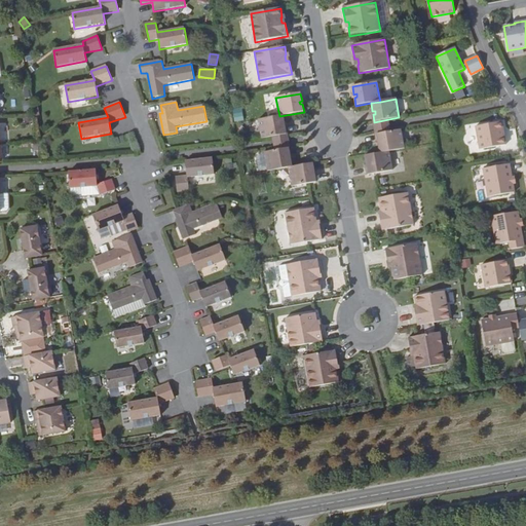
[(241,109),(232,109),(234,122),(243,121),(241,109)]
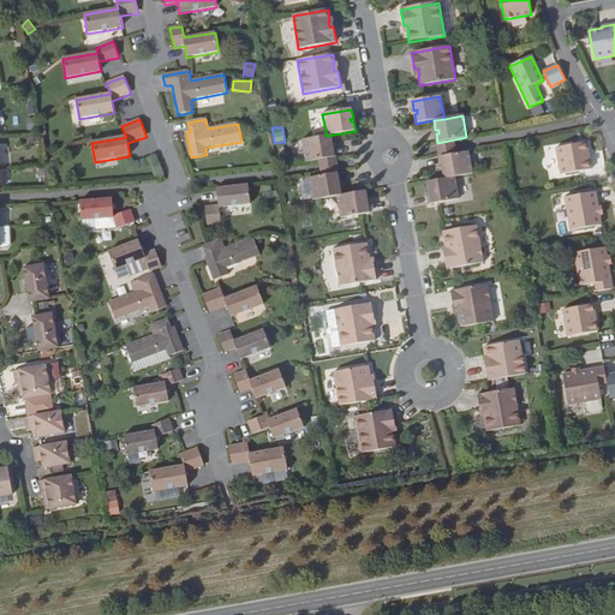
[(333,144),(330,136),(303,141),(306,162),(335,157),(333,148),(330,149),(329,145),(333,144)]
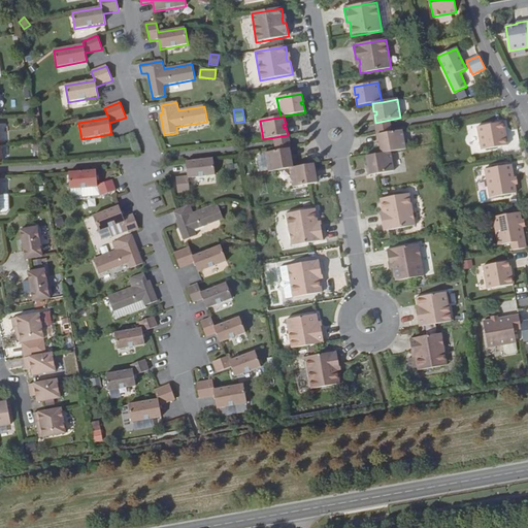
[(503,123),(477,127),(482,151),(507,145),(506,138),(504,138),(503,131),(505,130),(503,123)]
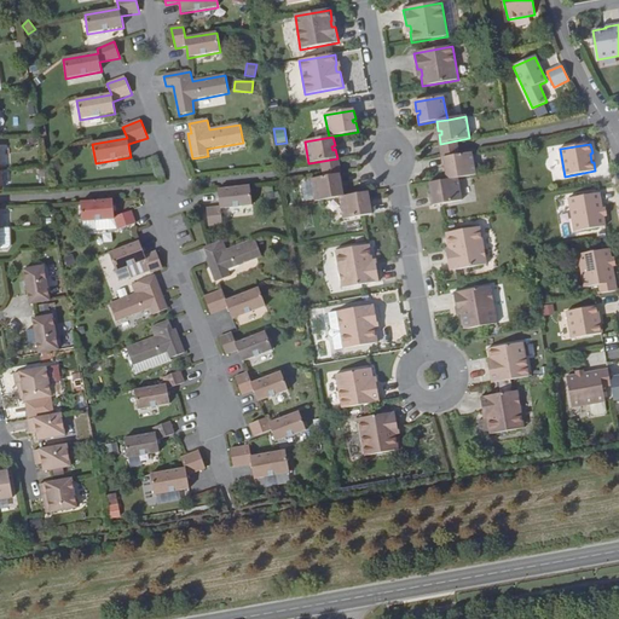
[(445,171),(447,180),(458,179),(475,175),(472,152),(443,158),(445,167),(447,167),(449,171),(445,171)]
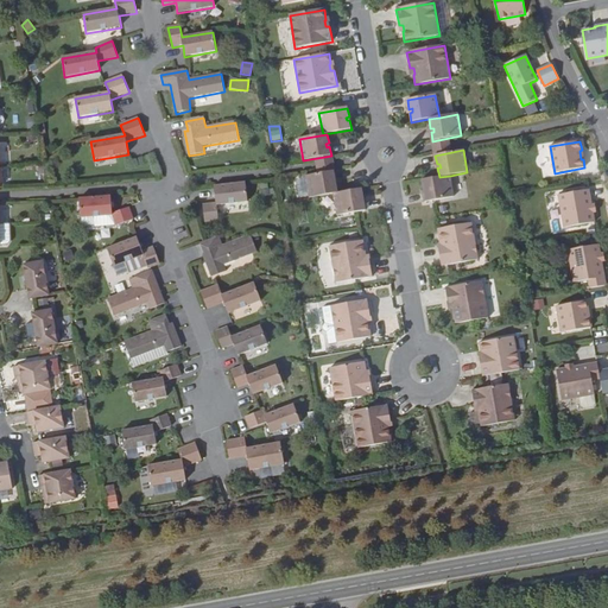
[(335,181),(334,171),(305,177),(309,198),(334,194),(337,194),(336,184),(333,184),(333,181),(335,181)]
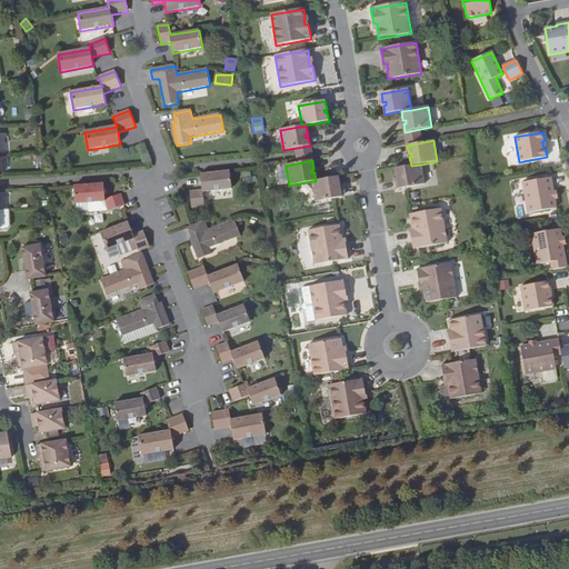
[(421,165),(395,169),(396,178),(399,177),(399,180),(397,180),(398,189),(425,185),(421,165)]
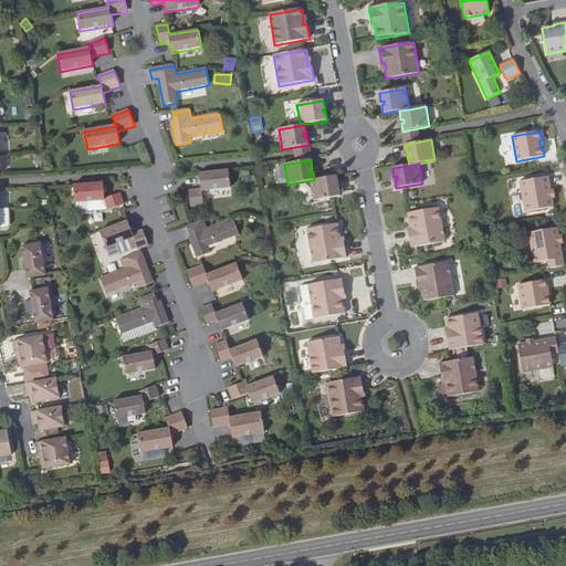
[(435,185),(433,169),(423,169),(423,185),(435,185)]
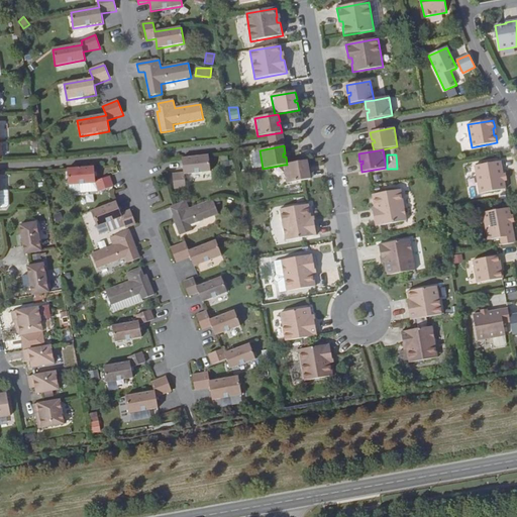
[(211,172),(209,156),(182,159),(184,174),(173,175),(174,189),(181,189),(186,188),(185,176),(211,172)]
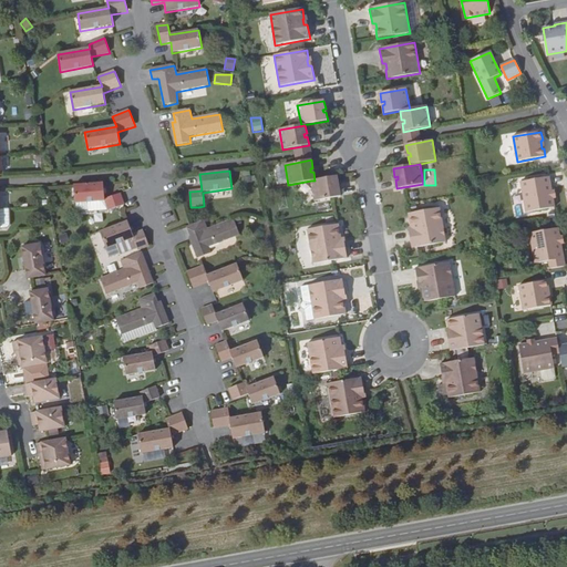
[(315,181),(311,181),(315,202),(341,197),(339,188),(337,188),(336,186),(339,185),(338,176),(315,181)]
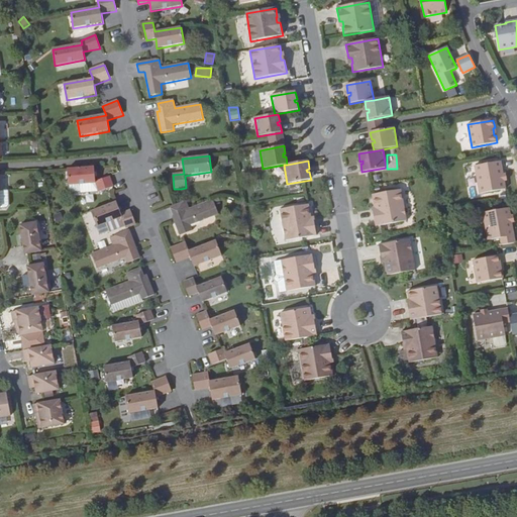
[(506,189),(501,164),(474,168),(478,194),(506,189)]
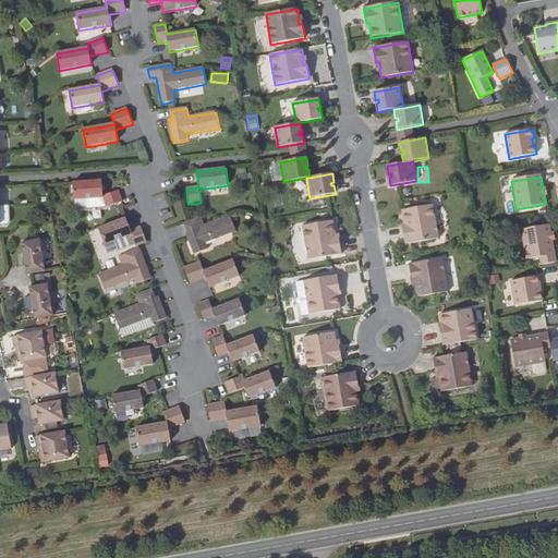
[(102,196),(101,180),(73,183),(74,201),(104,198),(107,208),(122,203),(119,191),(102,196)]
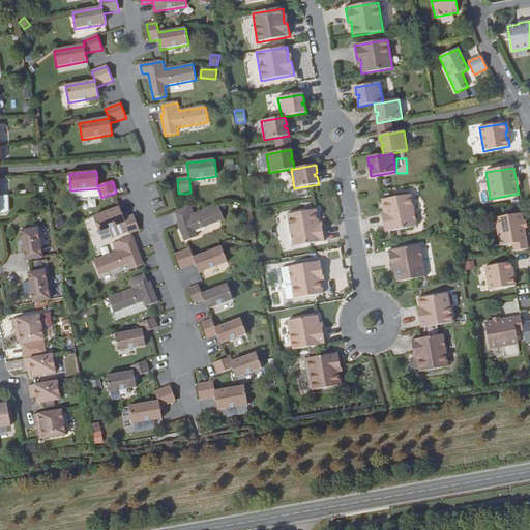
[(382,218),(385,232),(416,227),(411,195),(381,200),(384,215),(386,214),(387,217),(382,218)]
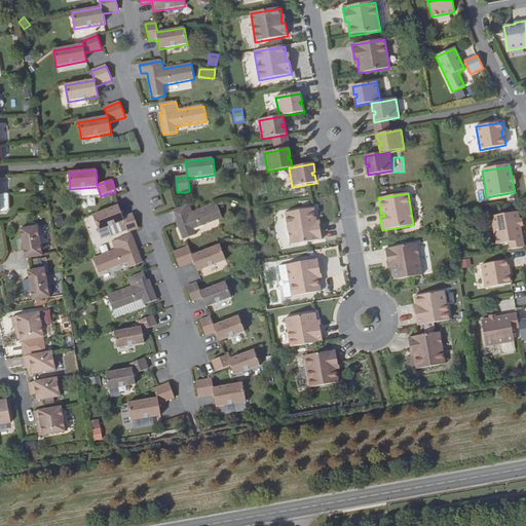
[(223,219),(216,203),(192,213),(189,204),(174,211),(177,219),(175,220),(183,240),(195,235),(193,230),(223,219)]
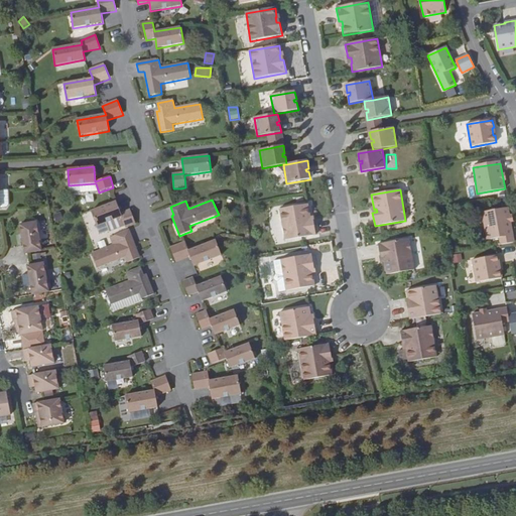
[(121,218),(126,231),(137,227),(130,210),(121,213),(116,202),(91,212),(97,227),(121,218)]
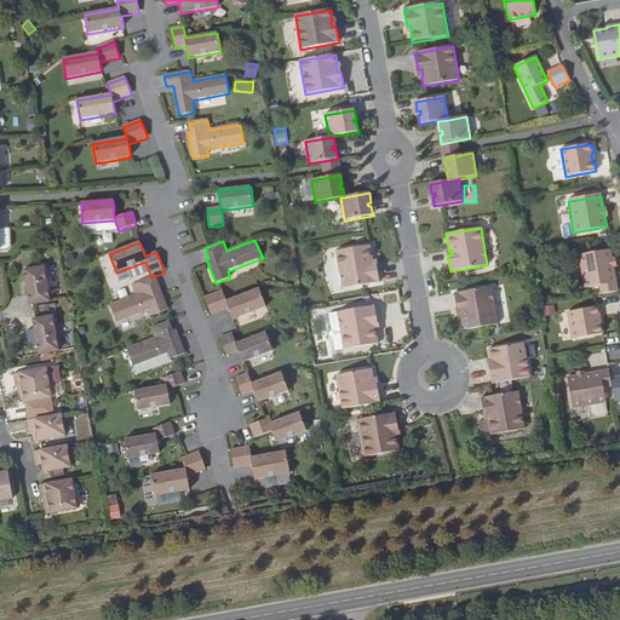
[(373,263),(371,246),(336,252),(343,290),(379,282),(377,267),(372,267),(371,264),(373,263)]
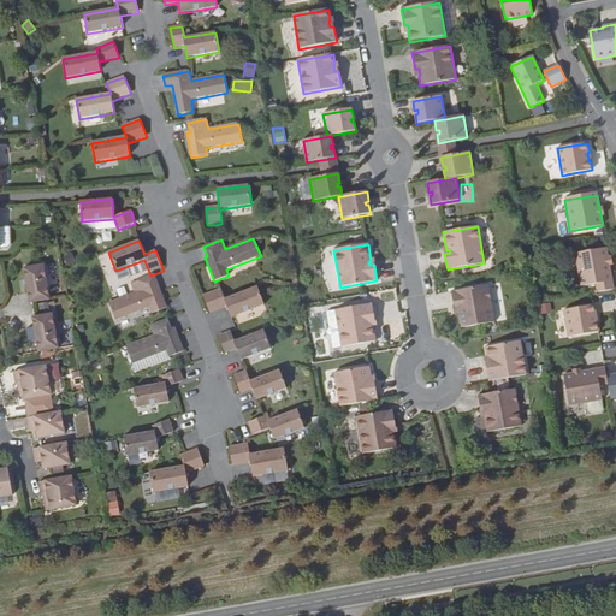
[(606,249),(575,254),(581,288),(596,285),(598,294),(614,290),(606,249)]
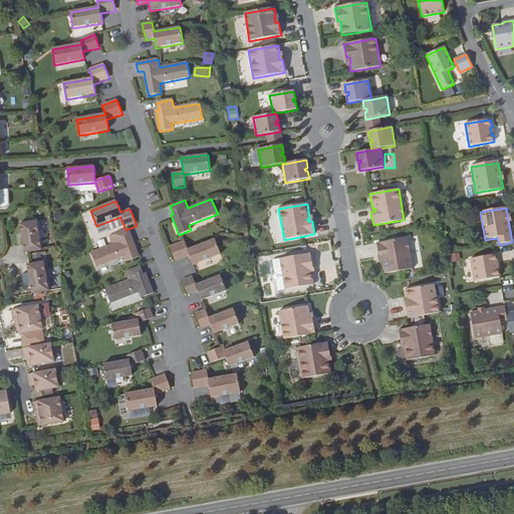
[(53,214),(55,221),(63,219),(61,212),(53,214)]
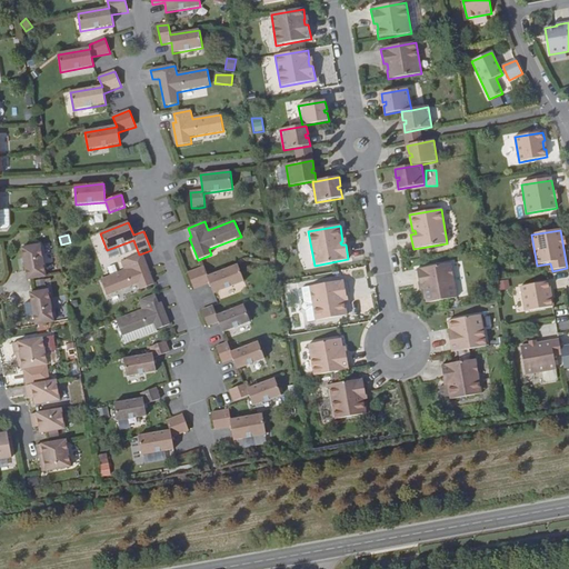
[(47,277),(40,246),(22,248),(28,280),(47,277)]
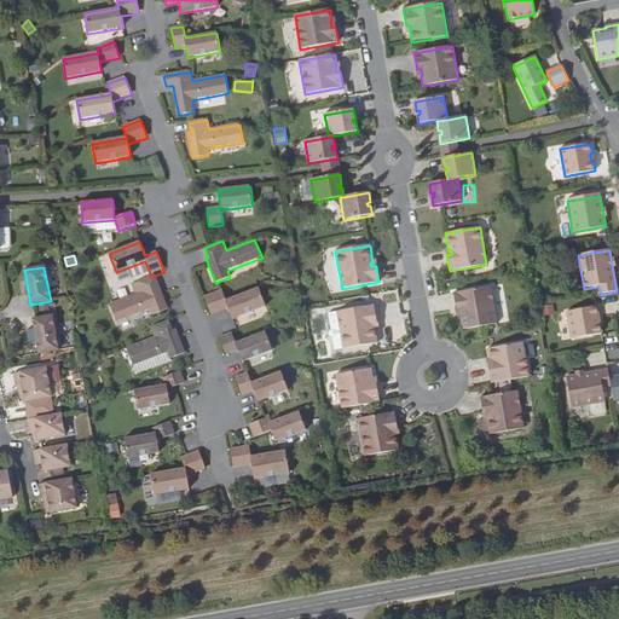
[(154,316),(168,310),(161,293),(155,277),(151,277),(132,285),(136,294),(109,305),(116,322),(151,308),(154,316)]
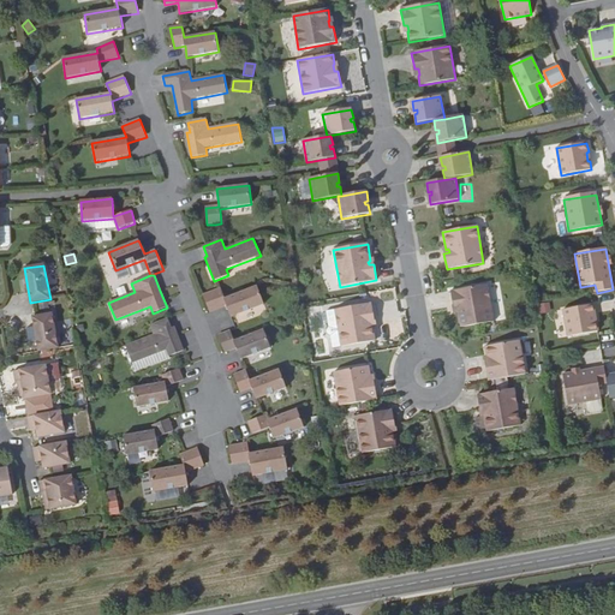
[(457,310),(460,328),(494,322),(488,285),(451,292),(454,308),(459,306),(459,310),(457,310)]
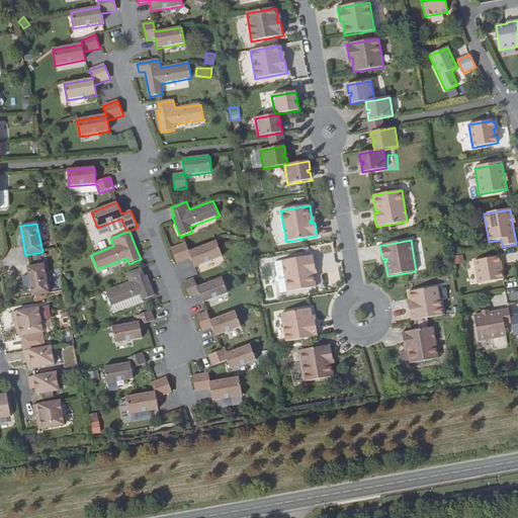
[(223,257),(217,242),(189,252),(186,243),(171,249),(176,263),(191,259),(194,267),(223,257)]
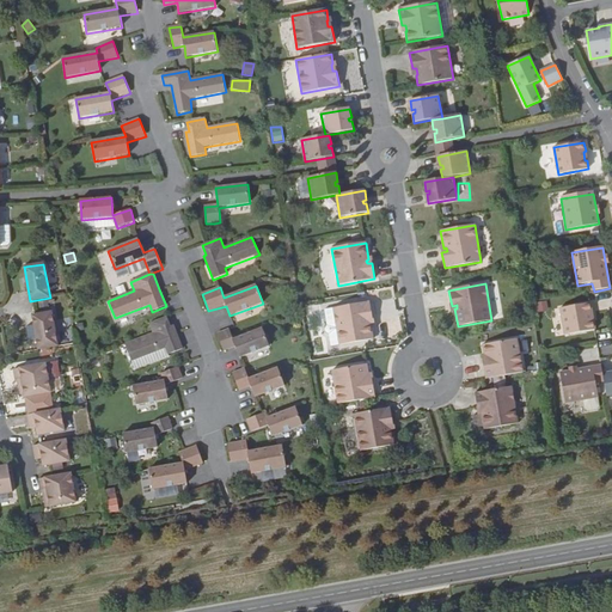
[(546,301),(537,304),(539,312),(549,310),(546,301)]
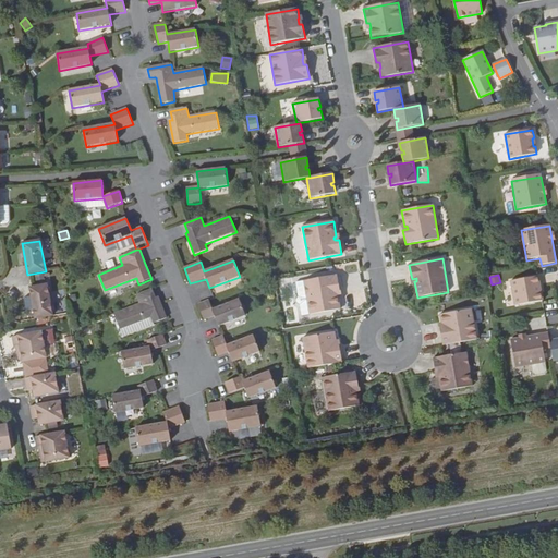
[(340,290),(337,276),(304,281),(310,315),(341,310),(338,293),(336,294),(335,291),(340,290)]
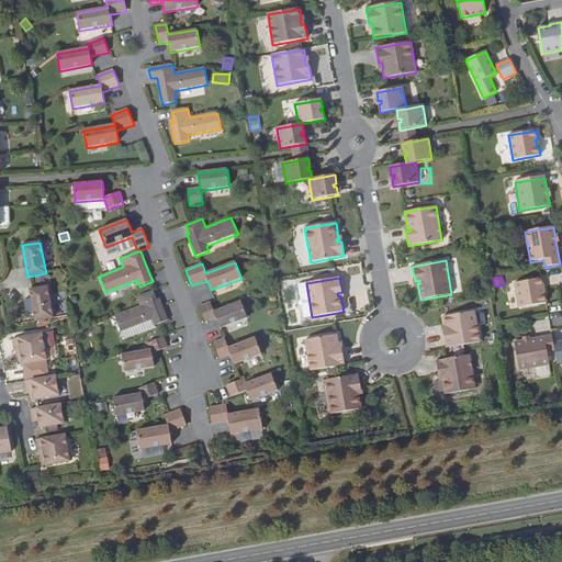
[(542,279),(514,283),(518,307),(547,303),(546,295),(543,295),(541,287),(543,287),(542,279)]
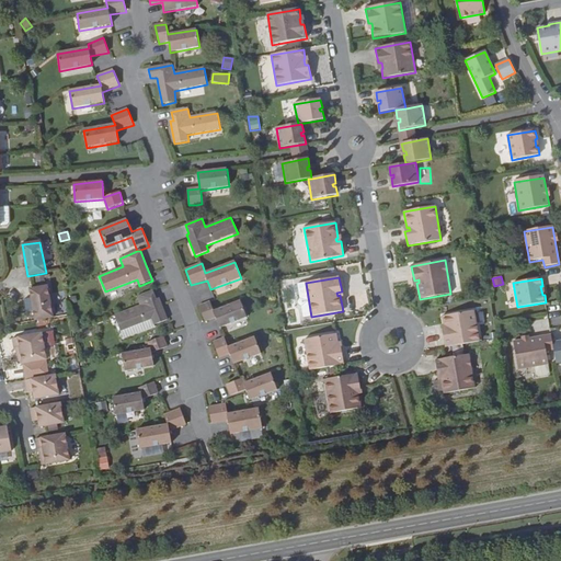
[(55,317),(49,286),(31,289),(36,320),(55,317)]
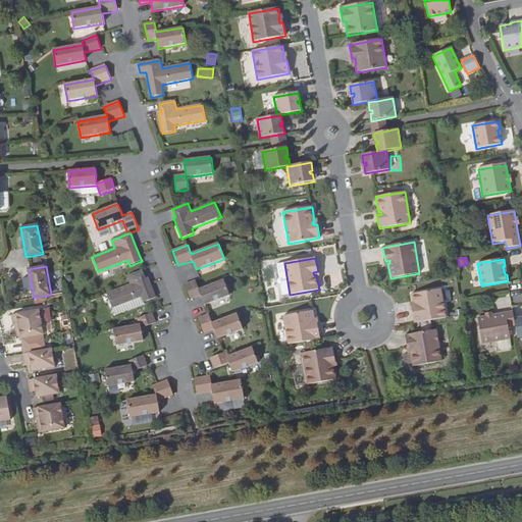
[(144,303),(156,298),(151,284),(148,278),(146,278),(143,270),(127,276),(131,284),(107,294),(113,309),(142,298),(144,303)]
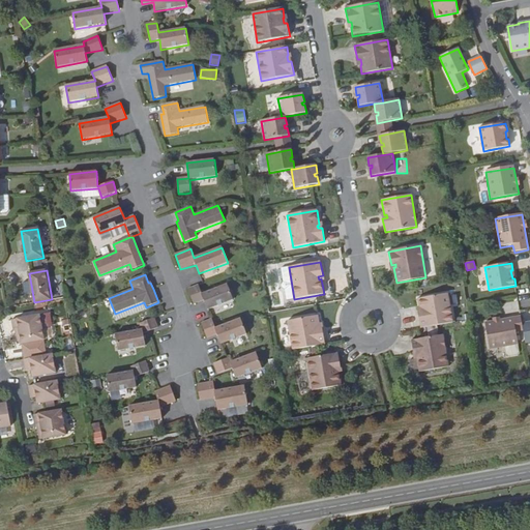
[(233,300),(228,285),(202,294),(199,286),(188,289),(194,304),(204,301),(207,310),(233,300)]
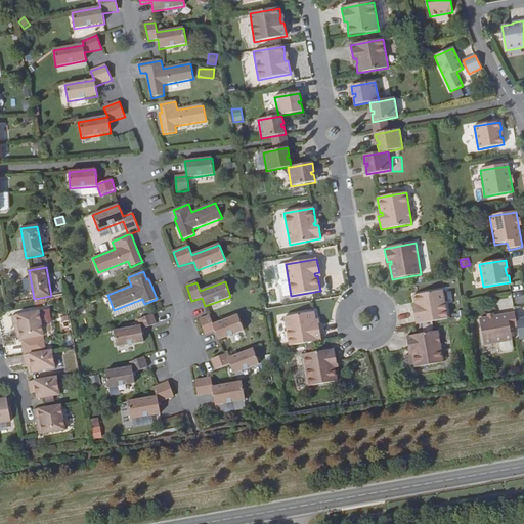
[(413,310),(416,324),(448,318),(443,291),(412,296),(415,304),(416,304),(417,310),(413,310)]
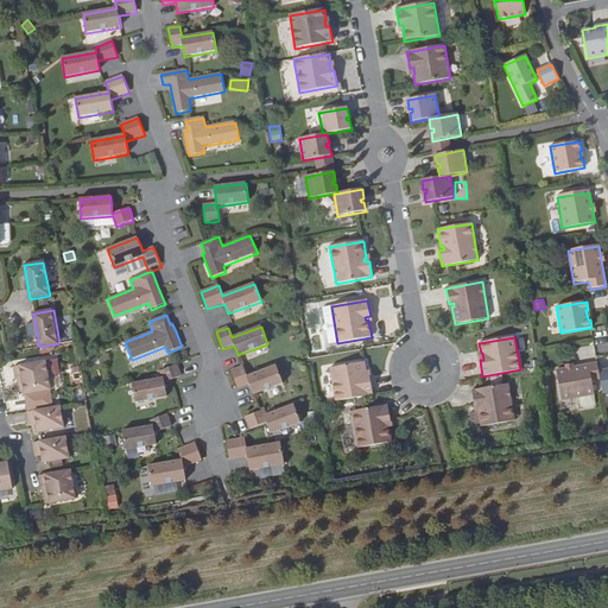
[(46,362),(14,368),(17,382),(23,381),(23,385),(21,385),(20,387),(20,393),(23,394),(23,396),(51,392),(46,362)]
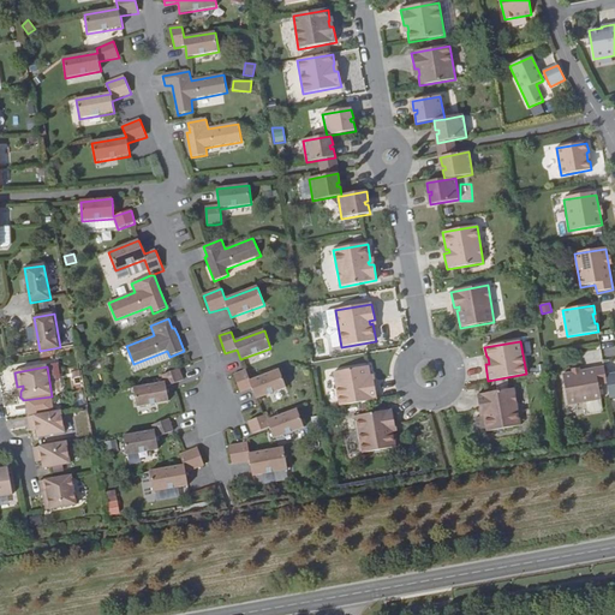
[(369,377),(371,377),(369,366),(334,372),(340,406),(377,399),(375,383),(370,383),(369,377)]
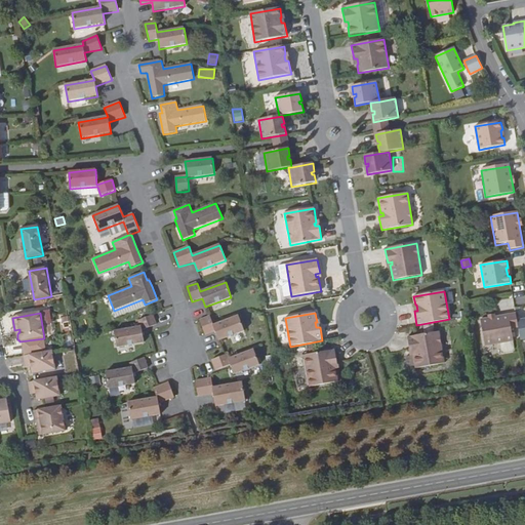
[(518,327),(515,314),(480,320),(485,347),(513,341),(511,329),(518,327)]
